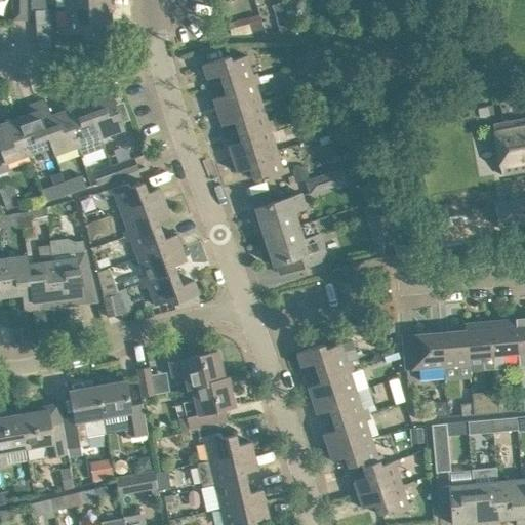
[(11,0),(12,5),(24,5),(24,18),(26,18),(25,0),(11,0)]
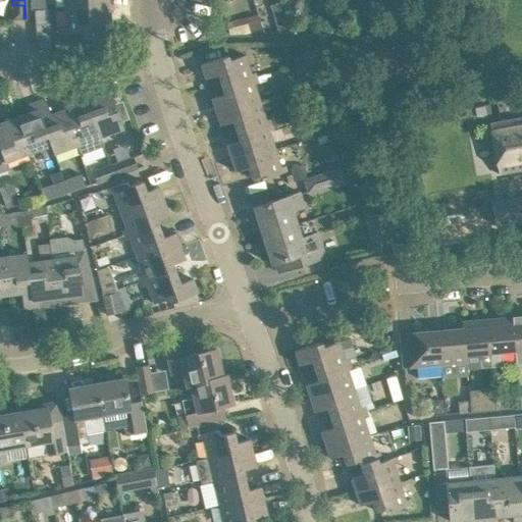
[(62,0),(63,8),(82,7),(82,11),(109,9),(108,0),(62,0)]
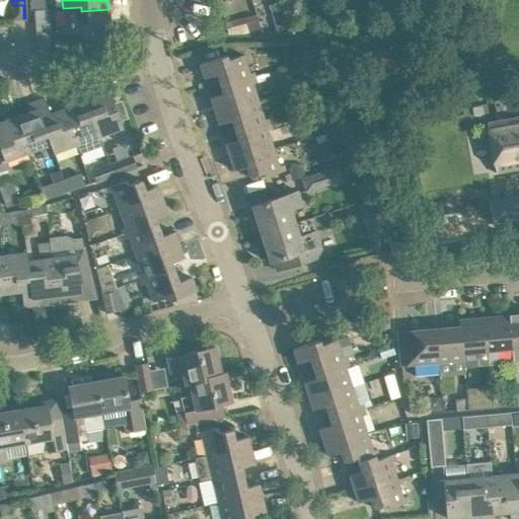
[(81,11),(81,7),(63,8),(64,26),(61,27),(62,33),(82,31),(82,36),(97,35),(96,24),(109,23),(108,9),(81,11)]
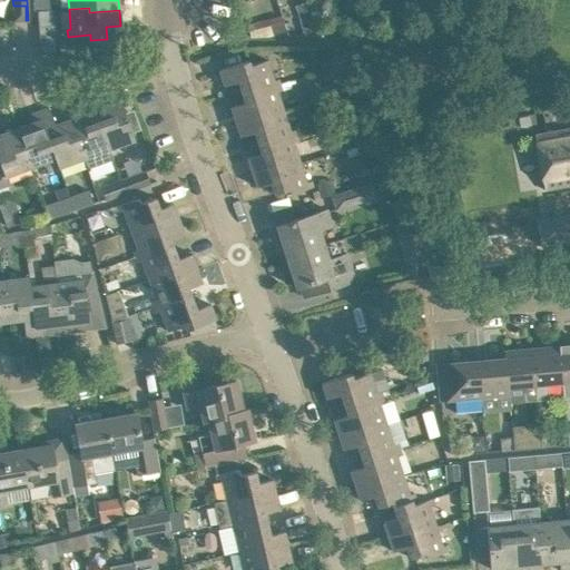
[(56,12),(38,13),(39,31),(57,30),(56,12)]
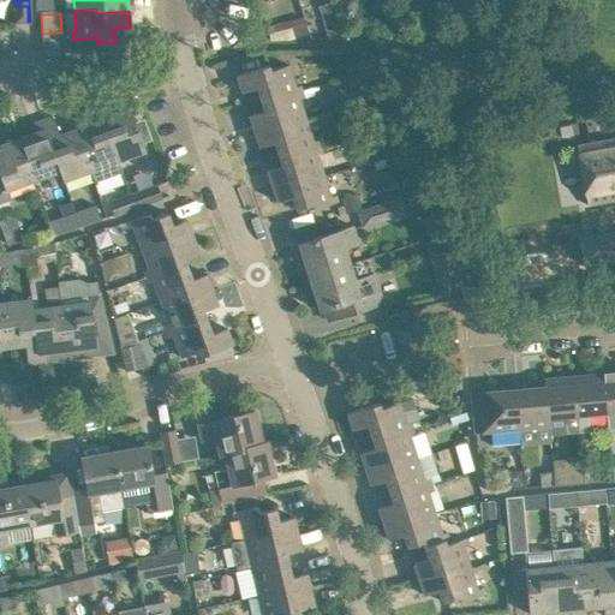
[(290,18),(291,25),(293,35),(308,31),(303,15),(290,18)]
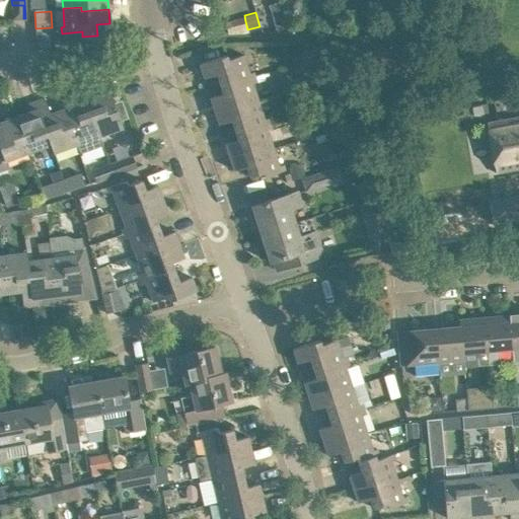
[(283,14),(272,17),(276,30),(287,26),(283,14)]
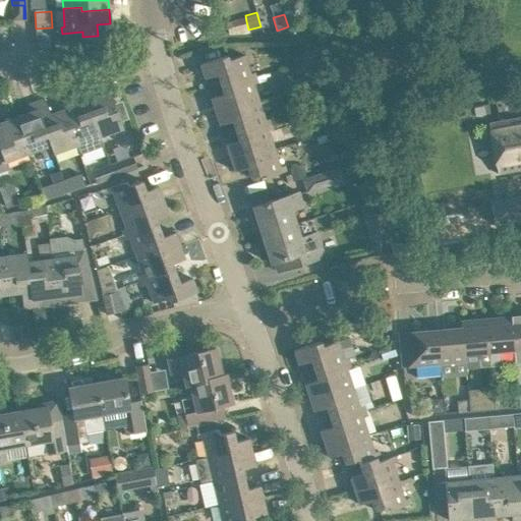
[(317,42),(306,45),(309,56),(321,53),(317,42)]
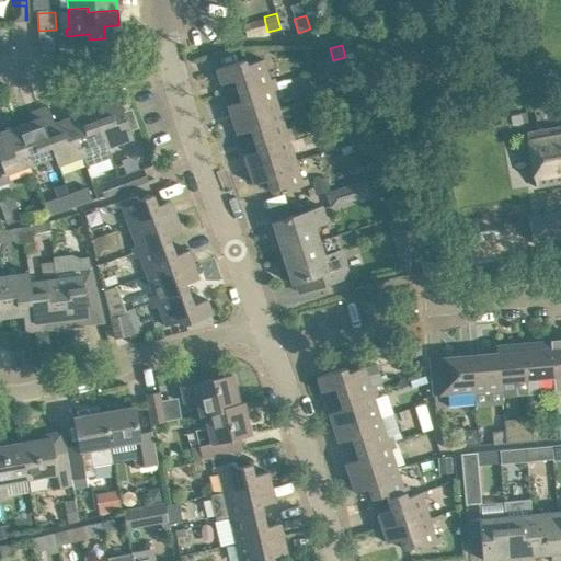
[(274,77),(270,79),(263,59),(245,64),(244,59),(216,68),(220,83),(235,79),(238,90),(252,84),(254,90),(275,82),(274,77)]
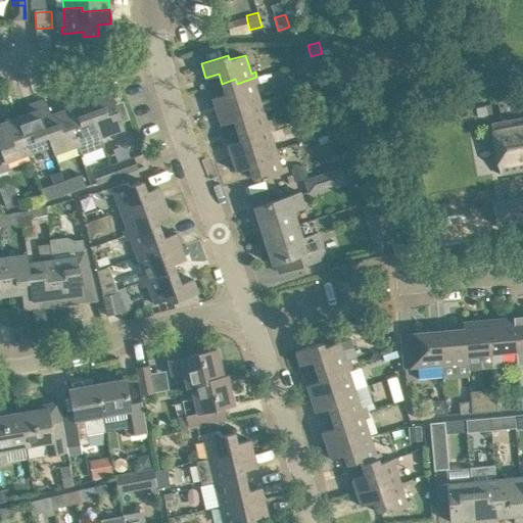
[(225,93),(211,98),(216,111),(243,102),(244,107),(260,102),(254,84),(258,82),(256,77),(237,84),(235,79),(222,84),(225,93)]
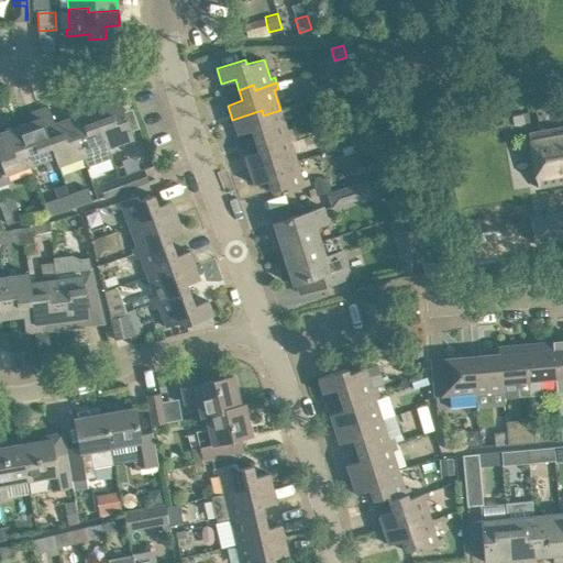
[(101,97),(89,101),(107,147),(133,138),(131,131),(123,111),(119,99),(103,105),(101,97)]
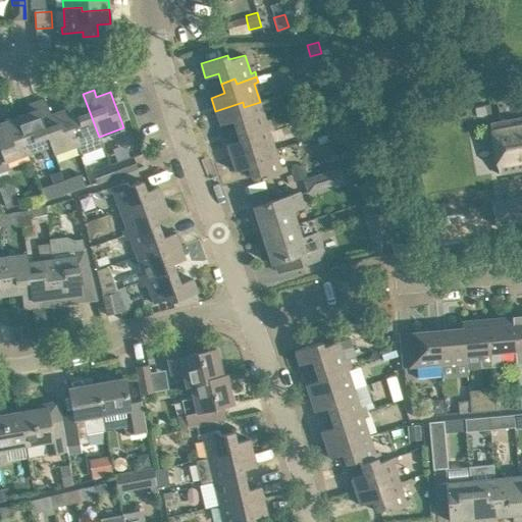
[(60,102),(76,145),(80,153),(102,145),(99,137),(83,94),(74,97),(60,102)]
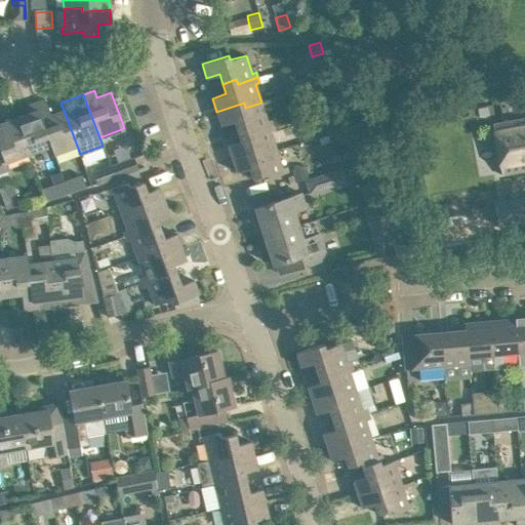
[(48,107),(45,98),(34,103),(53,154),(77,146),(61,103),(48,107)]
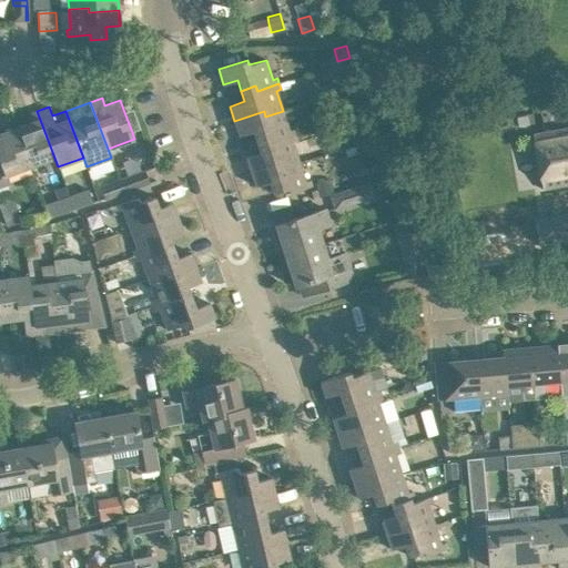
[(56,168),(58,166),(37,111),(28,114),(31,122),(14,128),(30,166),(52,159),(56,168)]
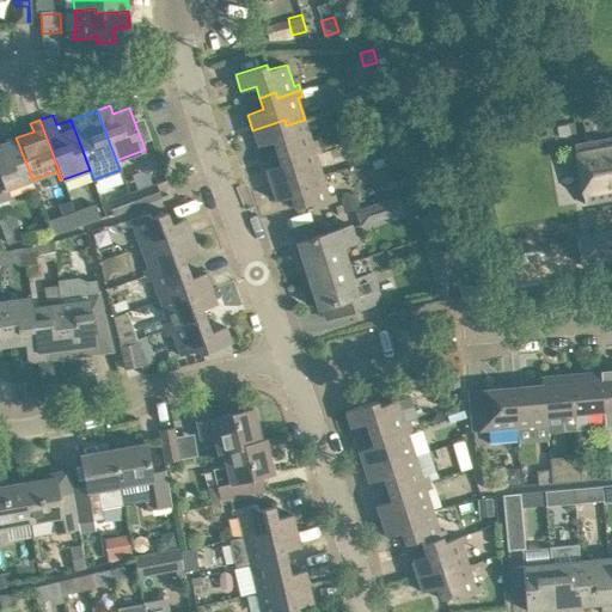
[(316,139),(312,140),(305,120),(286,126),(285,120),(252,130),(258,146),(273,141),(276,153),(293,147),(294,152),(318,145),(316,139)]
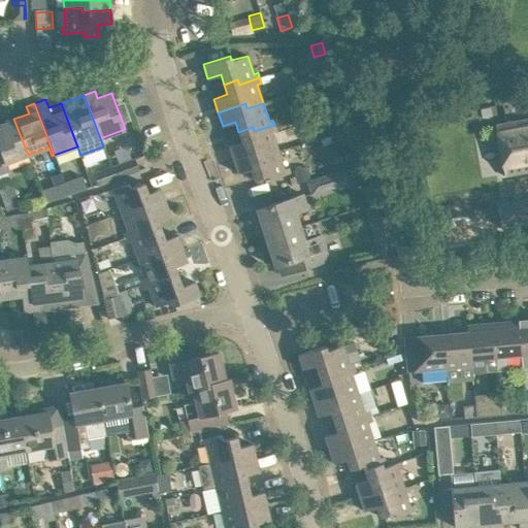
[(28,155),(13,119),(1,124),(0,120),(0,173),(8,171),(5,163),(28,155)]
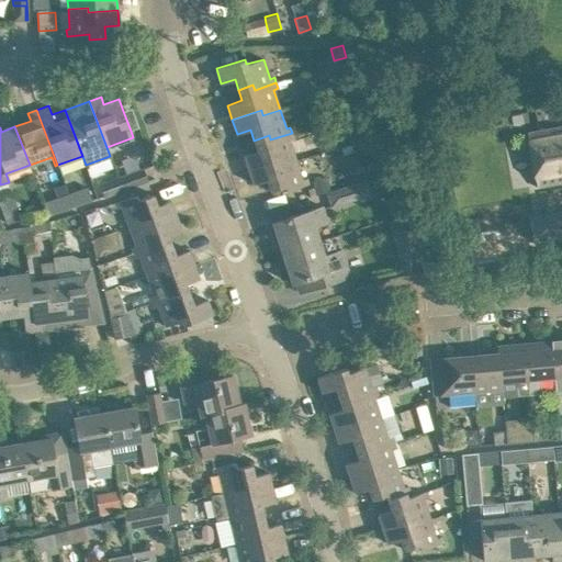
[(561,126),(526,133),(536,187),(561,182),(561,126)]
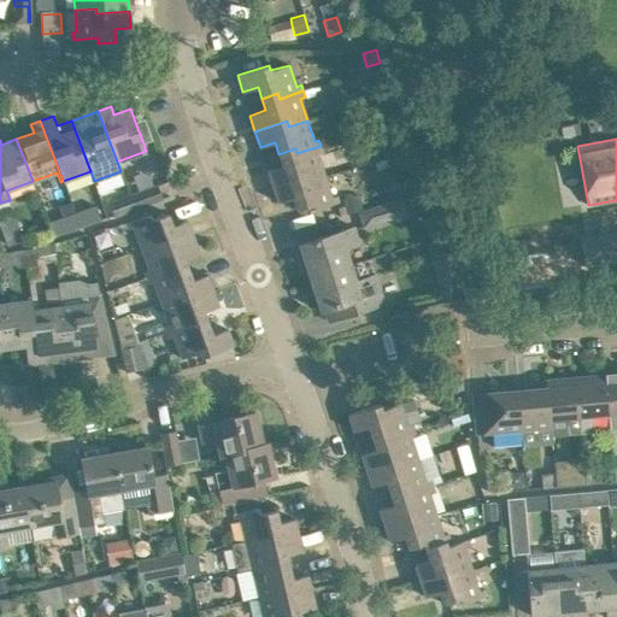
[(295,148),(278,154),(283,165),(268,170),(272,186),(304,176),(306,182),(324,176),(318,154),(323,152),(321,146),(297,153),(295,148)]
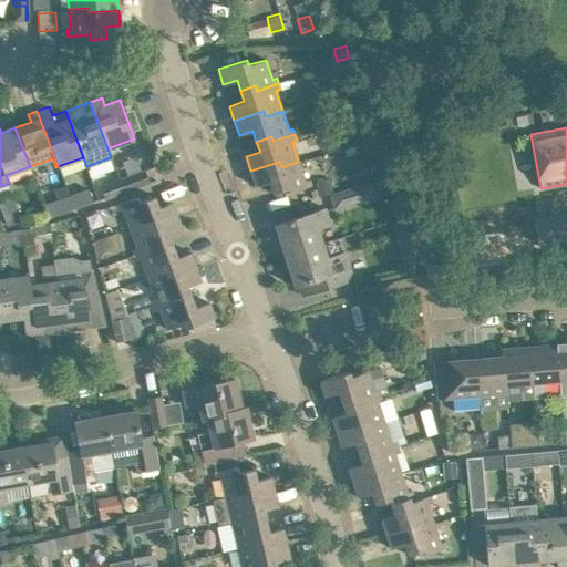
[(288,193),(311,186),(309,178),(305,181),(298,162),(281,167),(279,162),(250,171),(255,186),(269,181),(272,193),(287,188),(288,193)]
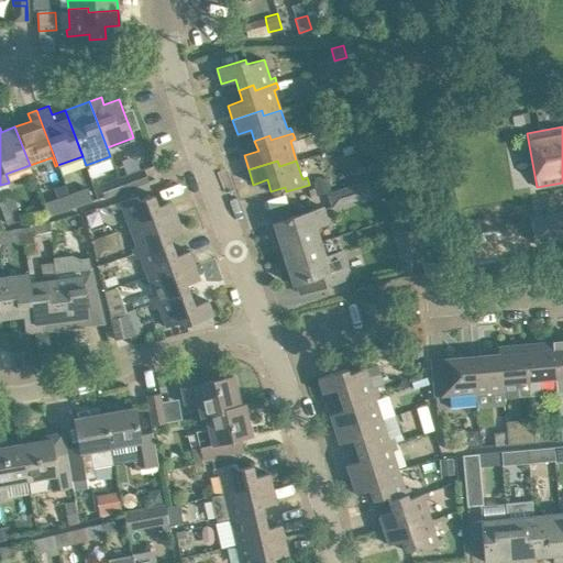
[(118,176),(122,190),(145,181),(142,169),(141,167),(118,176)]
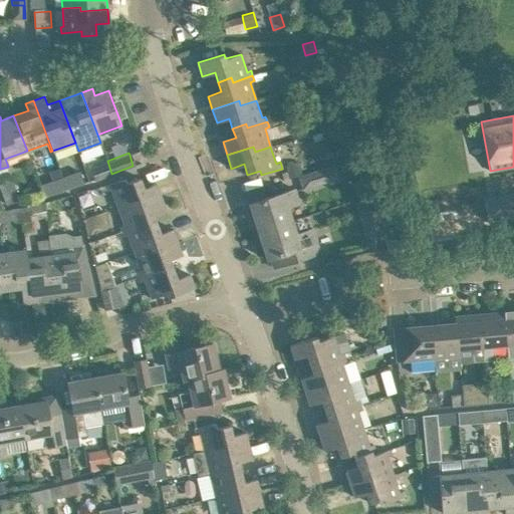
[(93,180),(111,174),(107,161),(88,167),(93,180)]
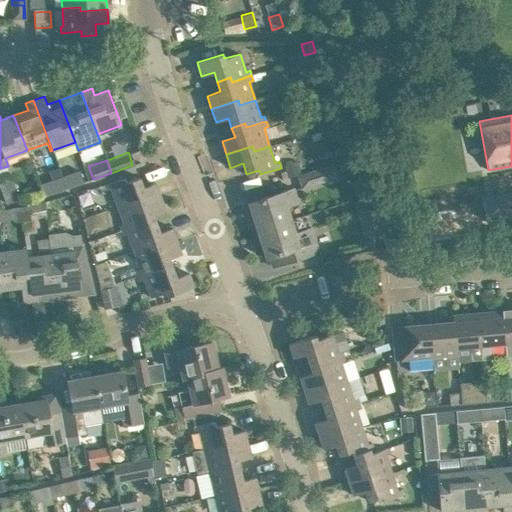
[(288,177),(297,175),(300,174),(296,161),(284,165),(288,177)]
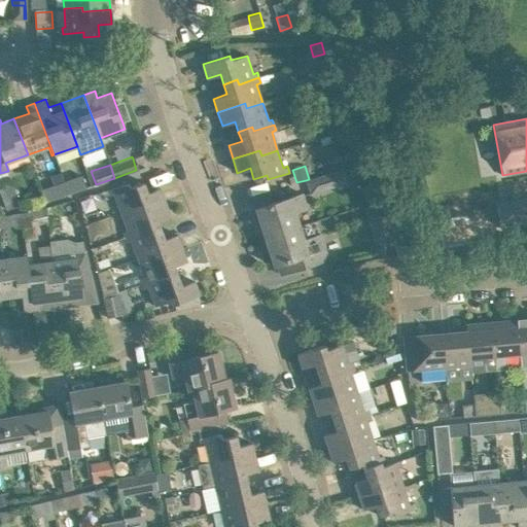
[(350,170),(349,168),(342,171),(341,169),(309,179),(306,180),(310,195),(346,183),(354,180),(352,177),(356,175),(354,169),(350,170)]
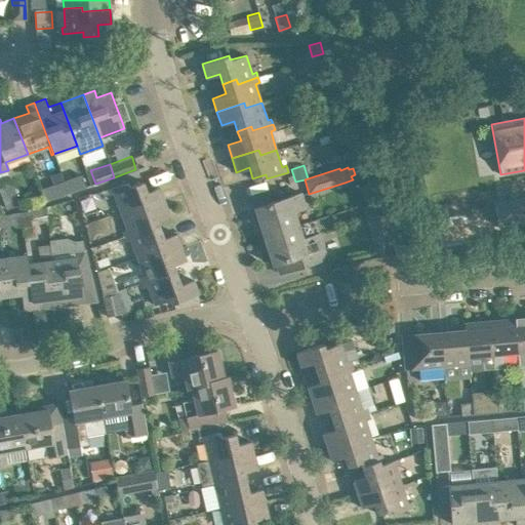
[(68,194),(84,188),(80,175),(64,182),(68,194)]
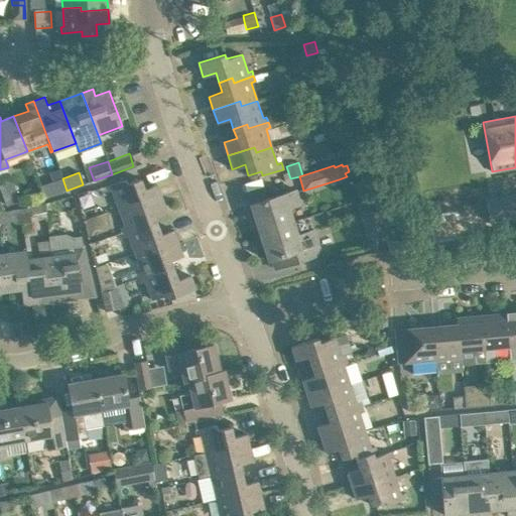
[(49,197),(67,190),(62,178),(45,184),(49,197)]
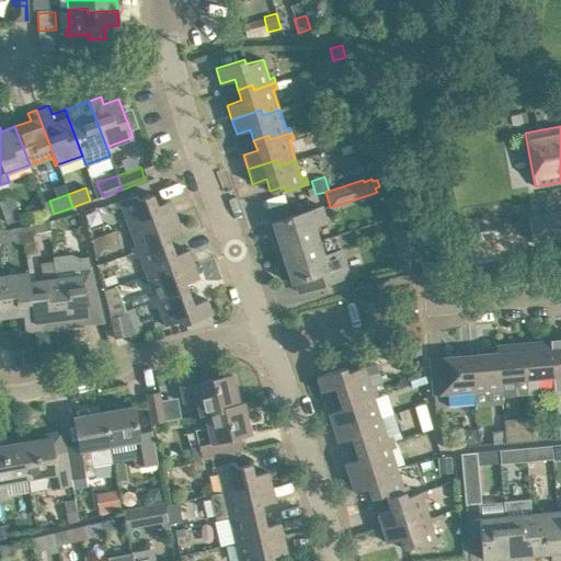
[(157,205),(152,194),(138,199),(137,194),(115,203),(116,208),(121,206),(127,226),(146,219),(147,225),(175,214),(170,199),(157,205)]
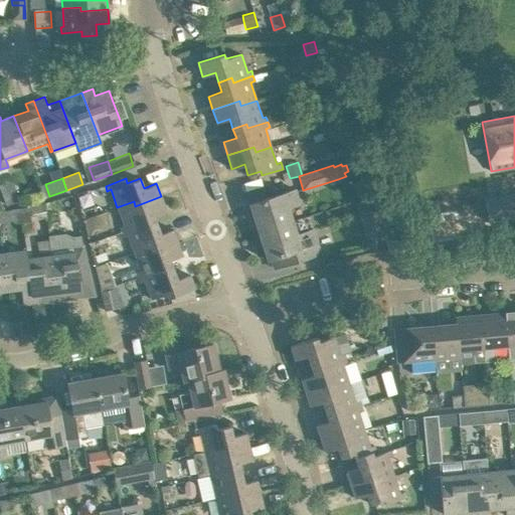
[(0,185),(7,205),(18,201),(10,179),(0,182),(0,185)]
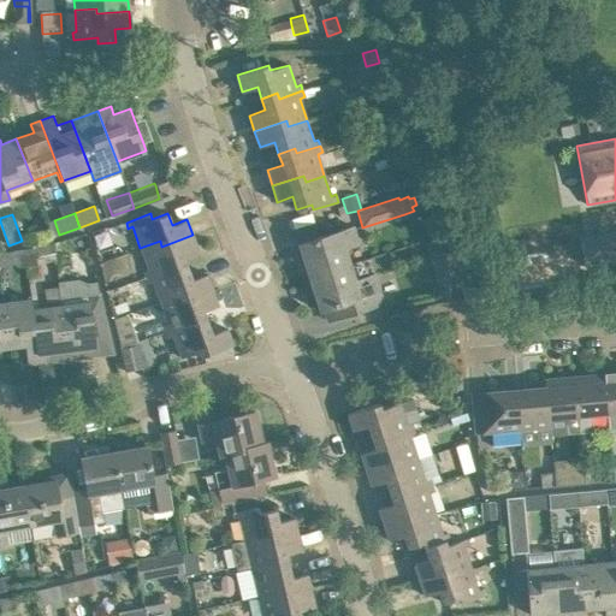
[(300,256),(297,259),(302,273),(304,274),(308,273),(309,277),(349,264),(343,248),(357,243),(351,227),(298,244),(302,255),(300,256)]
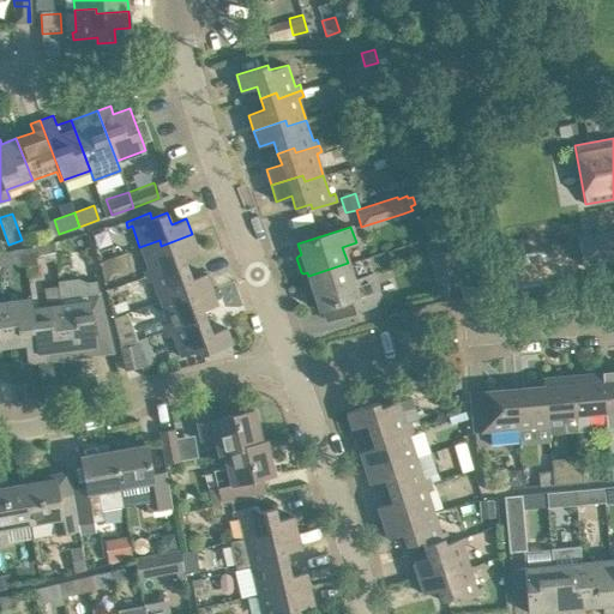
[(582,263),(613,257),(613,230),(577,238),(582,263)]
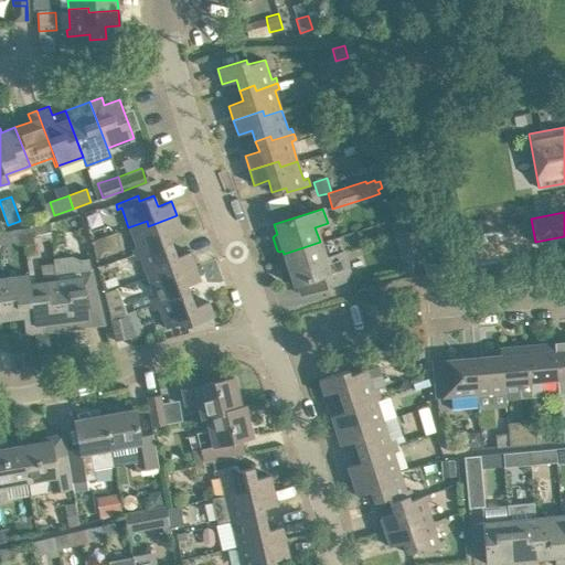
[(182,230),(177,215),(148,226),(147,221),(128,227),(131,236),(136,246),(130,248),(134,255),(156,246),(158,252),(172,246),(168,235),(182,230)]
